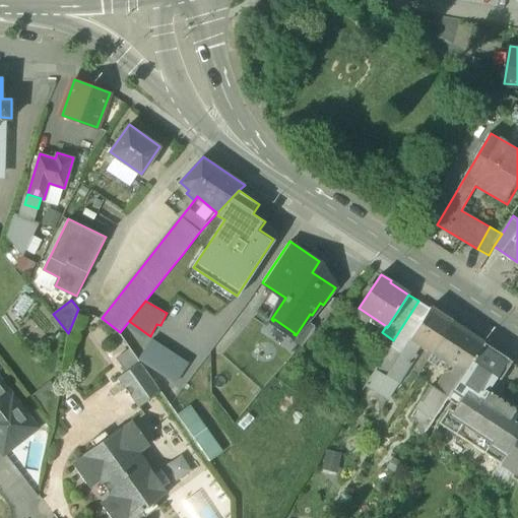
[(393,340),(391,344),(401,351),(404,347),(431,307),(430,307),(419,301),(418,301),(393,340)]
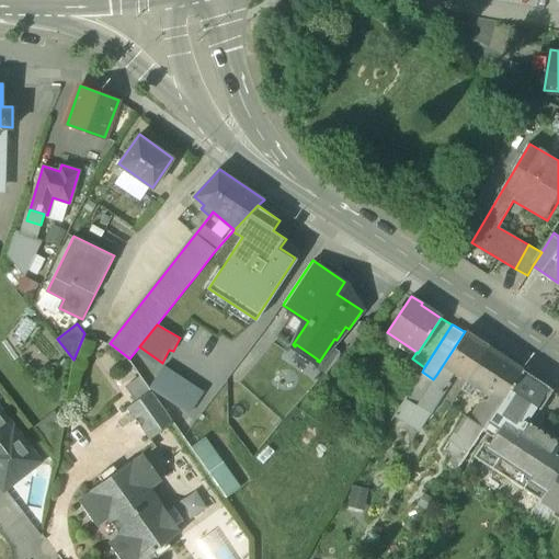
[(465,331),(436,375),(447,381),(447,380),(454,372),(466,379),(488,346),(465,331)]
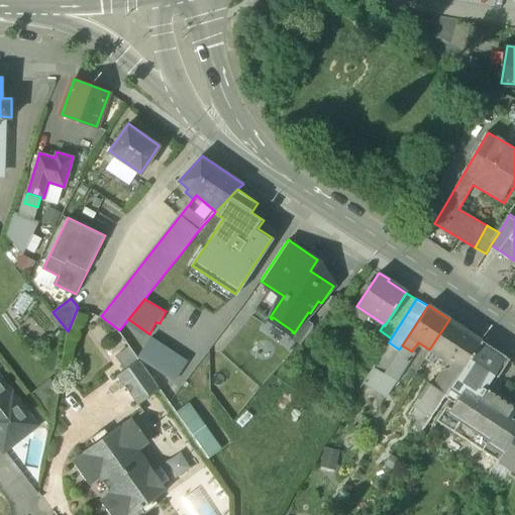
[(481,339),(449,319),(429,349),(454,366),(460,370),(481,339)]
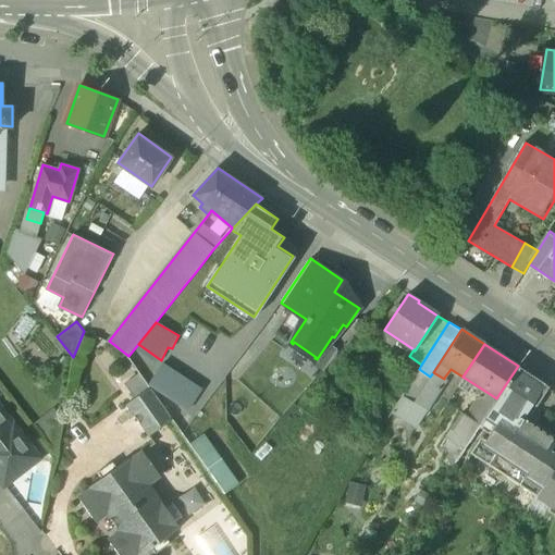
[(151,385),(189,409),(204,389),(165,364),(151,385)]
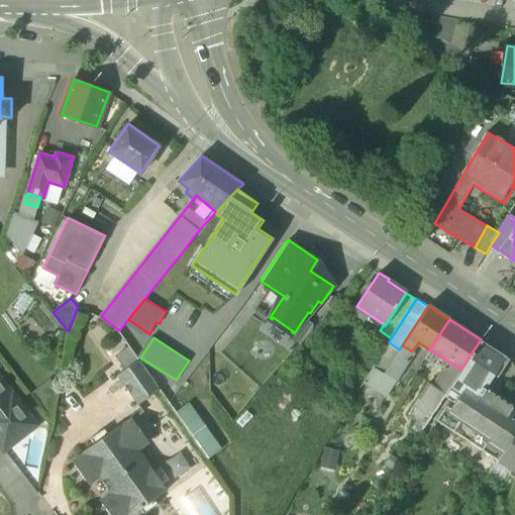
[(514,408),(486,389),(495,375),(499,378),(511,359),(481,339),(460,370),(449,388),(459,395),(449,411),(460,418),(452,431),(498,460),(514,434),(514,418),(513,417),(514,415),(514,408)]
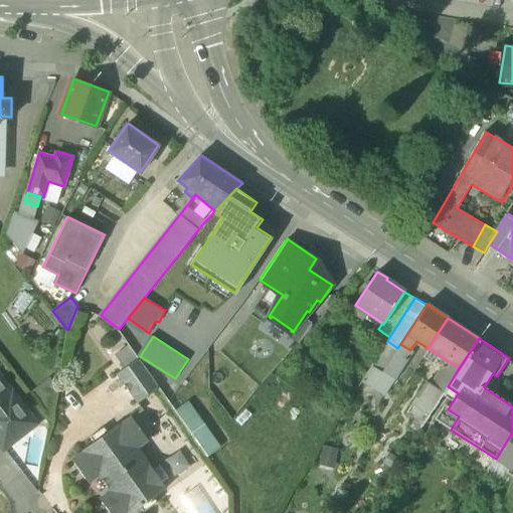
[(397,348),(387,341),(372,364),(373,365),(374,365),(383,370),(397,348)]
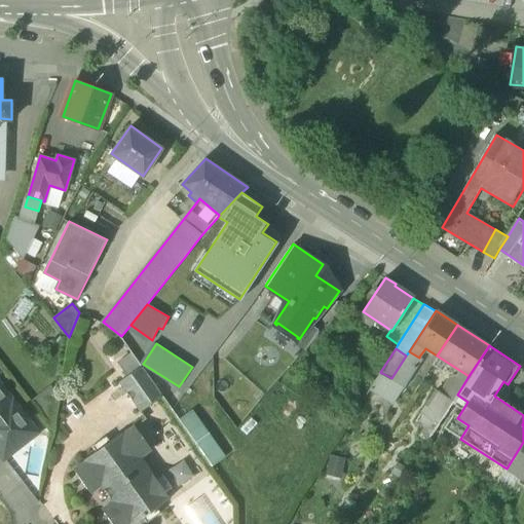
[(128,370),(141,360),(132,349),(119,361),(128,370)]
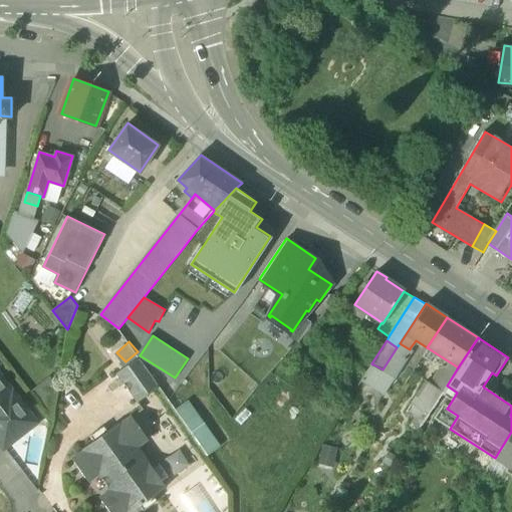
[(382,369),(381,370),(395,377),(412,350),(410,348),(410,349),(400,343),(397,347),(382,369)]
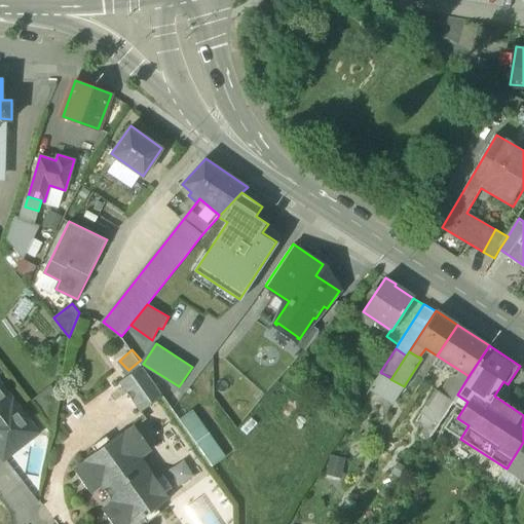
[(143,365),(120,381),(141,410),(163,395),(143,365)]
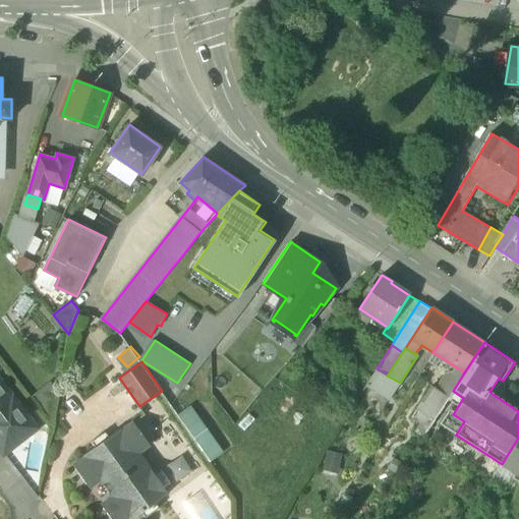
[(454,373),(448,373),(441,384),(445,387),(452,392),(453,391),(464,372),(458,368),(454,373)]
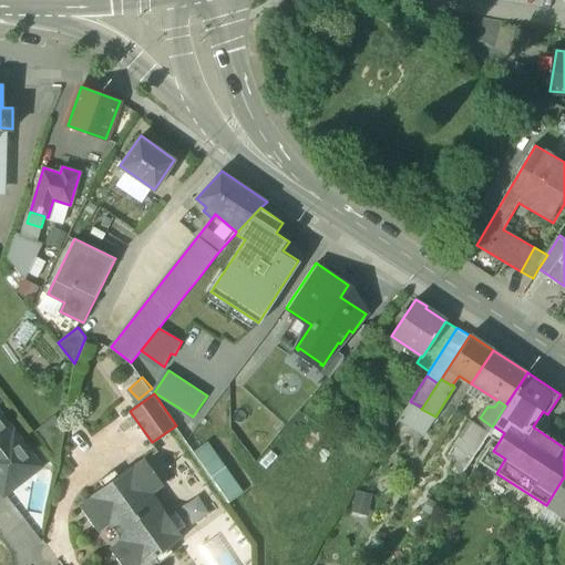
[(23,444),(0,414),(0,462),(23,444)]
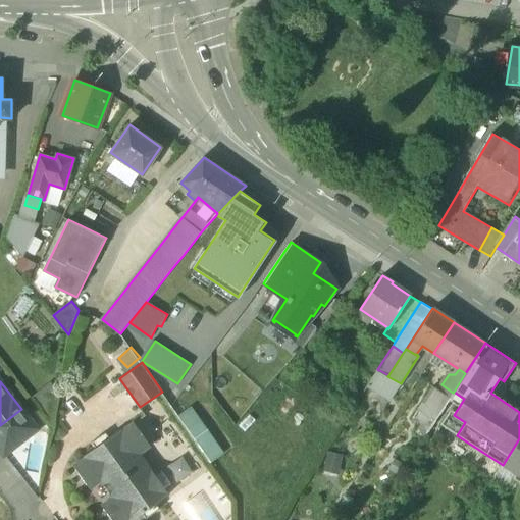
[(453,393),(446,387),(440,395),(448,400),(453,393)]
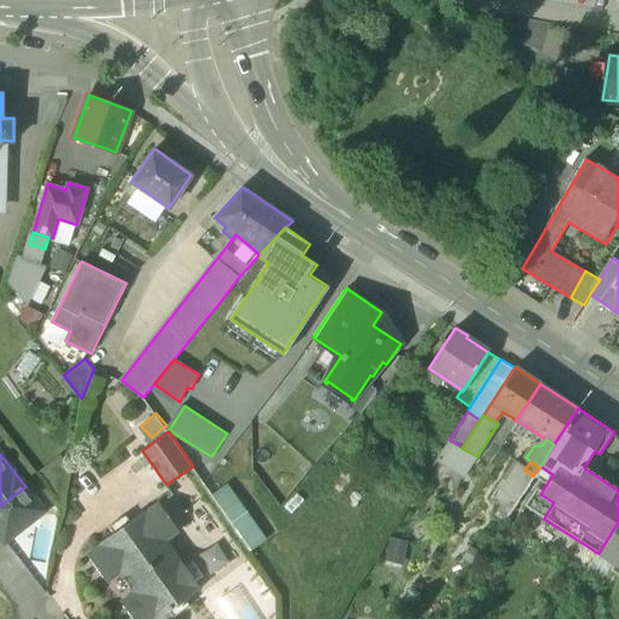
[(217,489),(250,546),(266,538),(233,480),(217,489)]
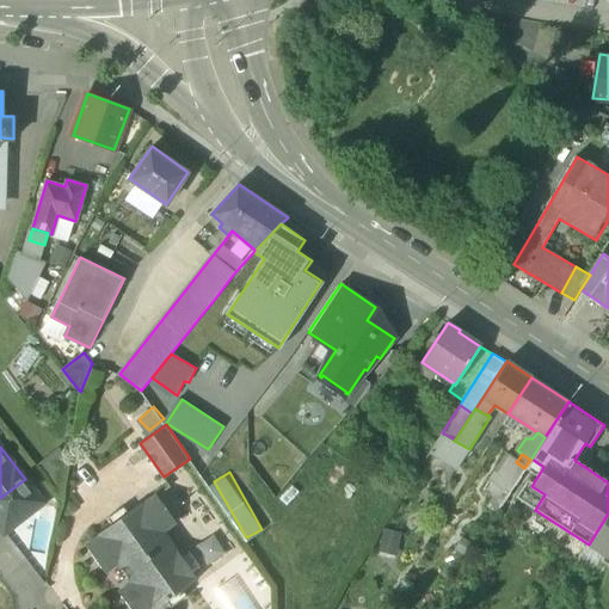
[(25,479),(0,498),(18,521),(42,502),(25,479)]
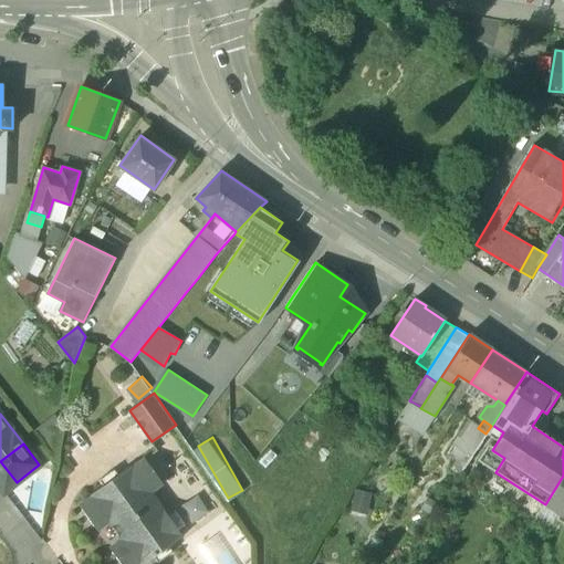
[(168,513),(152,491),(164,483),(145,458),(134,466),(133,465),(91,494),(92,497),(80,504),(98,530),(110,521),(123,539),(111,547),(122,563),(144,563),(184,535),(179,530),(168,513)]
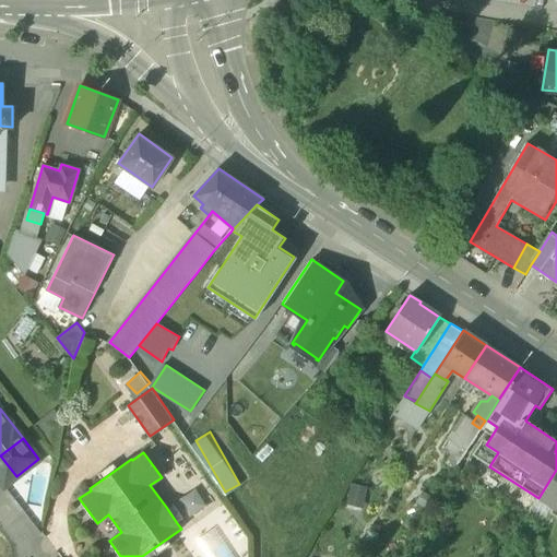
[(556,470),(538,498),(553,508),(556,510),(556,470)]
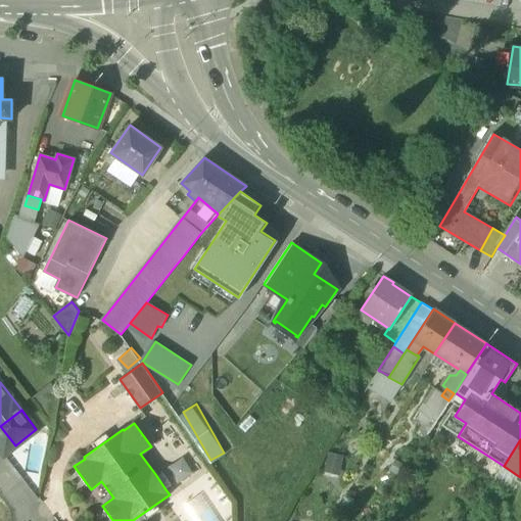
[(173,484),(161,469),(155,474),(166,489),(173,484)]
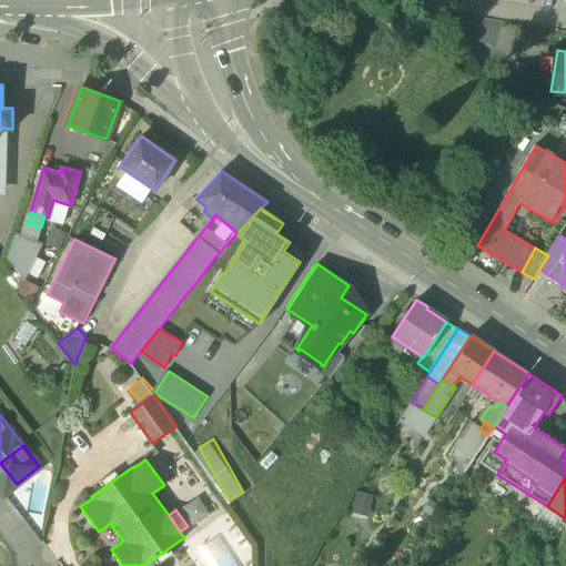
[(565,537),(554,557),(565,564),(565,537)]
